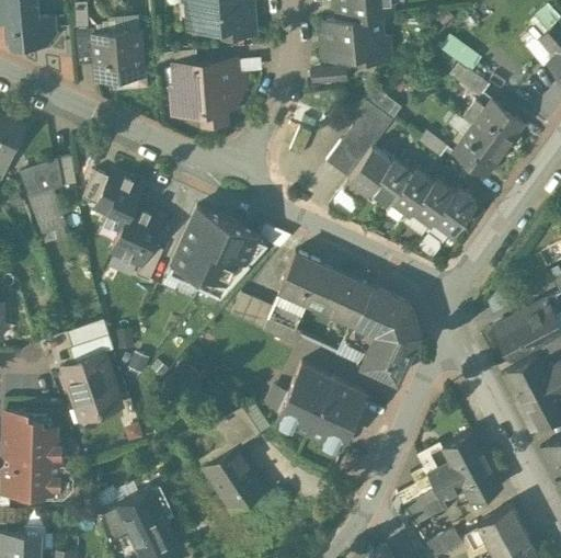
[(4,0),(7,21),(8,40),(14,45),(46,42),(54,32),(53,18),(37,19),(35,0),(4,0)]
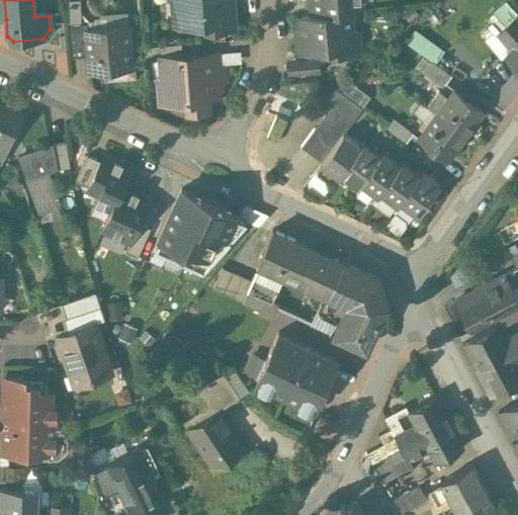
[(72,22),(84,21),(83,0),(71,1),(72,22)]
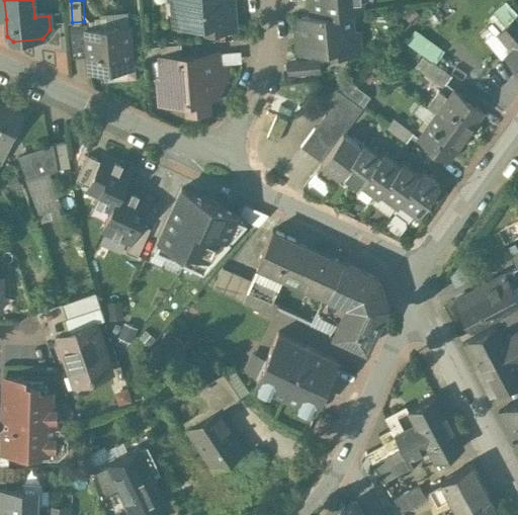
[(173,0),(173,1),(179,1),(181,25),(205,23),(206,31),(234,29),(231,0),(173,0)]
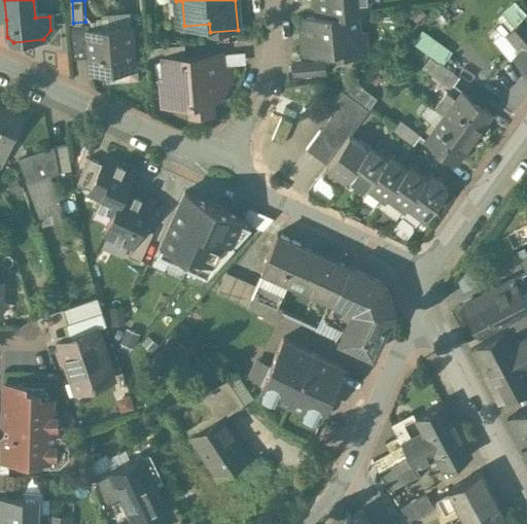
[(315,0),(317,16),(355,13),(369,12),(366,0),(315,0)]
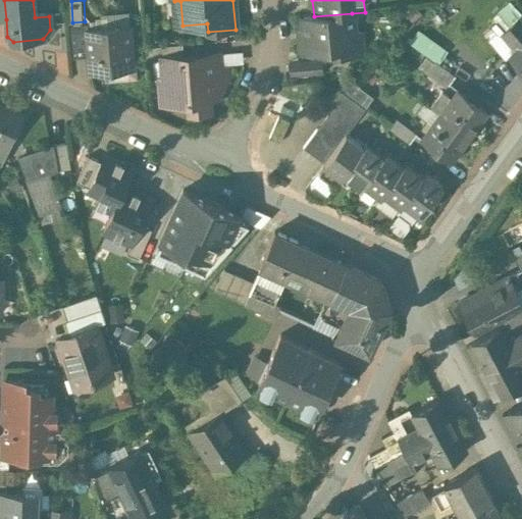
[(314,16),(303,17),(306,52),(320,51),(321,57),(342,55),(341,45),(355,44),(352,13),(314,16)]
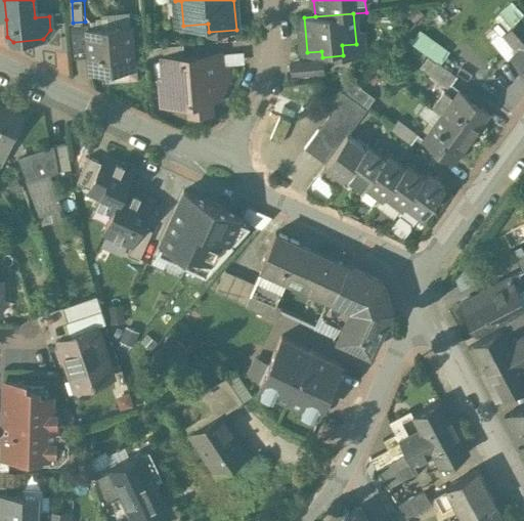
[(523,23),(523,22),(504,39),(517,54),(523,47),(523,23)]
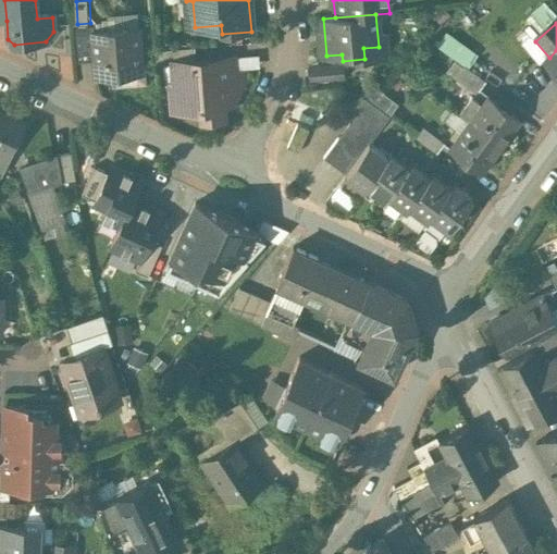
[(96,28),(75,29),(78,64),(94,63),(91,34),(97,33),(96,28)]
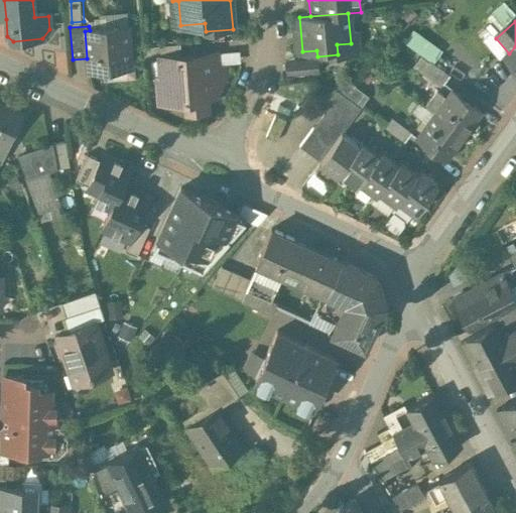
[(90,30),(85,31),(87,58),(88,73),(99,72),(106,71),(110,67),(131,65),(128,27),(90,30)]
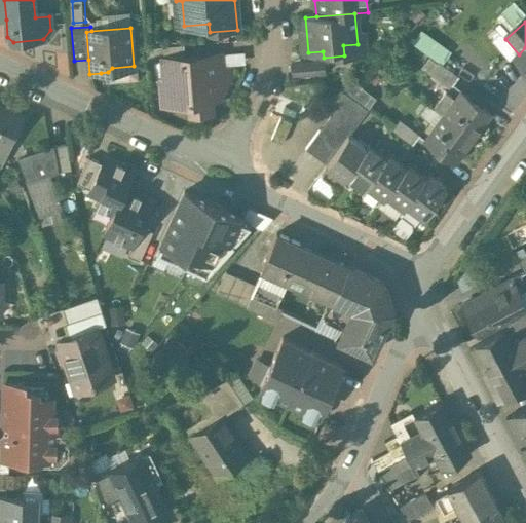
[(183,46),(146,49),(148,63),(163,62),(163,61),(184,59),(183,46)]
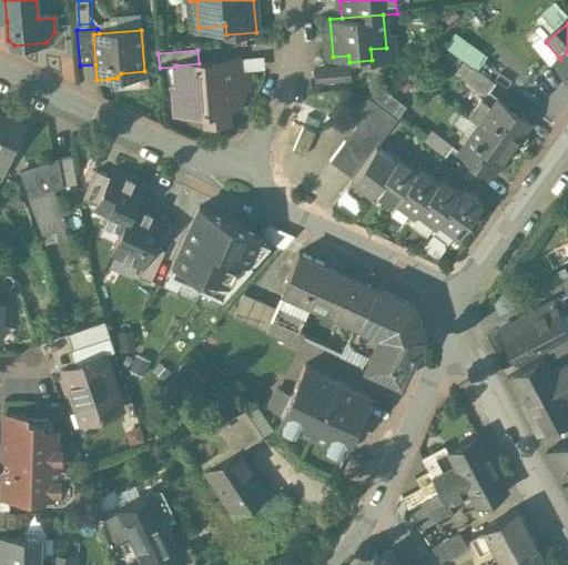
[(567,51),(560,59),(556,63),(567,77),(567,51)]
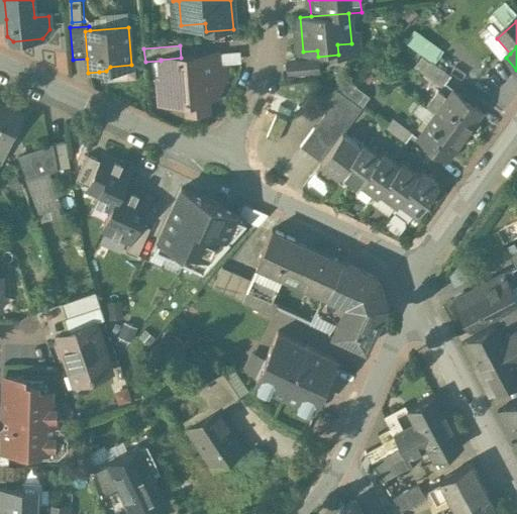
[(181,58),(161,60),(161,61),(163,80),(159,81),(160,104),(187,102),(188,111),(207,109),(206,100),(209,94),(216,94),(216,88),(221,87),(228,75),(227,67),(217,68),(215,55),(181,58)]
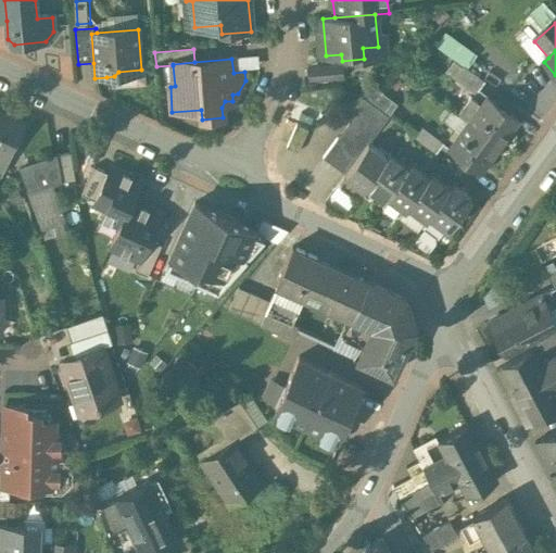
[(457,78),(480,93),(489,80),(467,65),(457,78)]
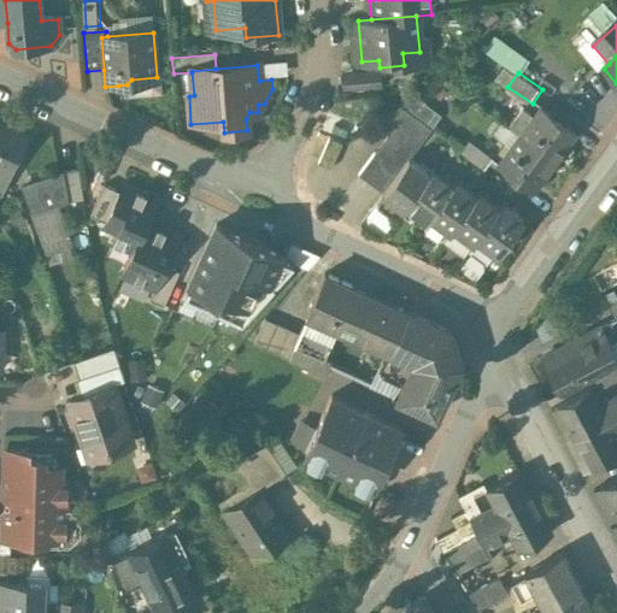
[(380,74),(365,75),(366,89),(381,88),(380,74)]
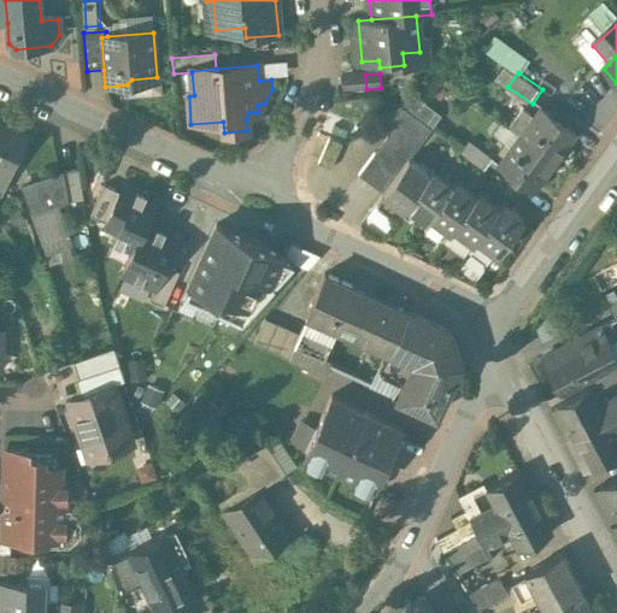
[(157,77),(131,80),(127,84),(118,86),(119,94),(128,99),(162,96),(160,77),(157,77)]
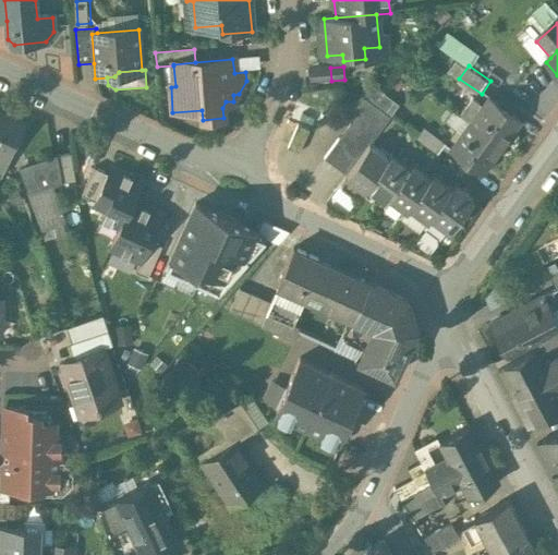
[(390,119),(362,98),(343,115),(352,123),(341,141),(338,141),(324,159),(347,176),(370,144),(371,145),(390,119)]
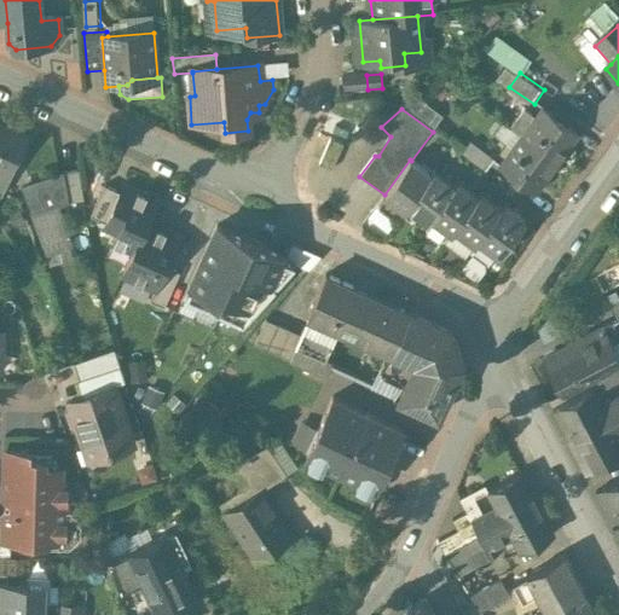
[(577,134),(542,110),(521,138),(555,162),(577,134)]
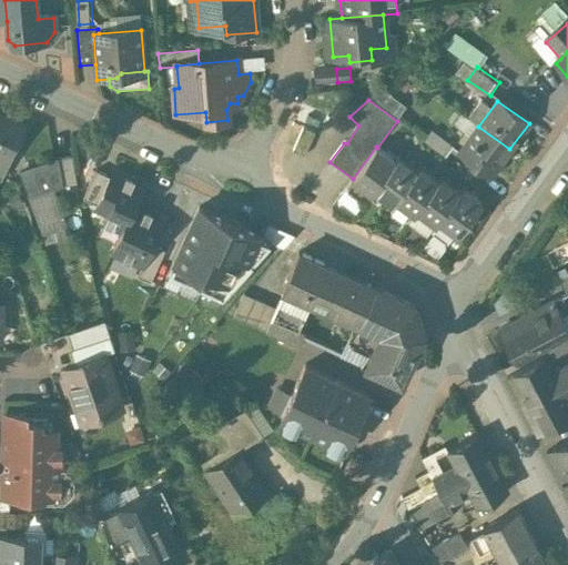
[(22,129),(0,118),(0,180),(22,129)]
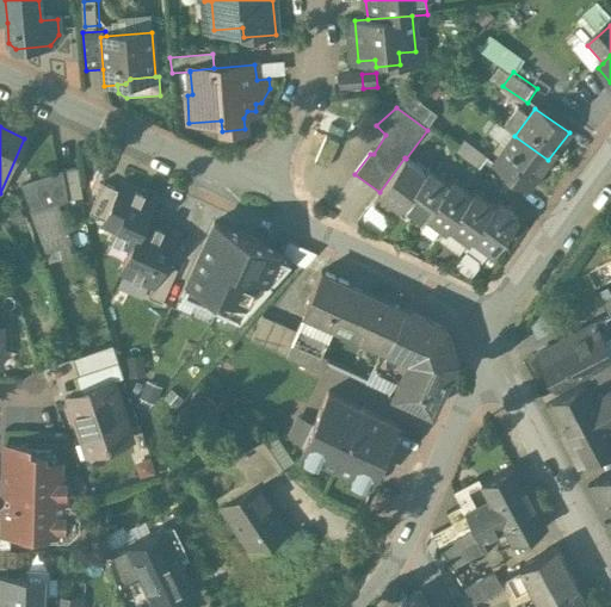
[(548,160),(514,136),(492,165),(525,189),(548,160)]
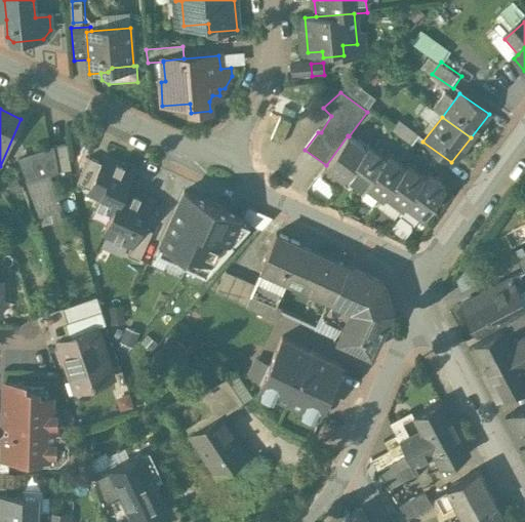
[(417,135),(399,122),(392,130),(410,145),(417,135)]
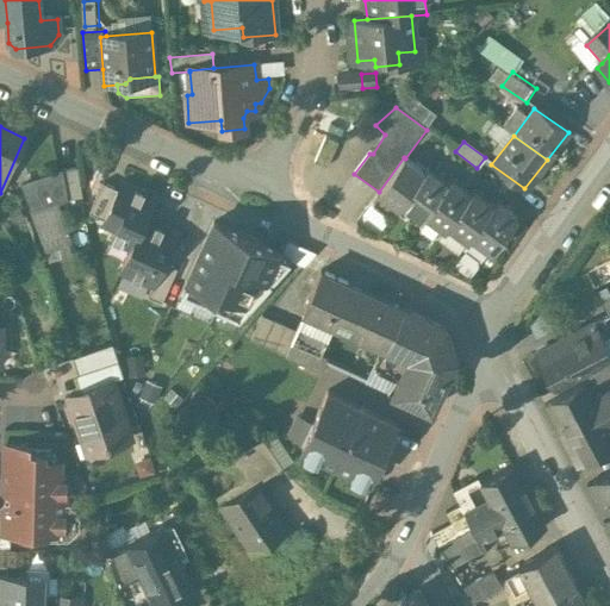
[(379,192),(378,194),(399,210),(402,206),(424,173),(405,158),(404,157),(379,192)]
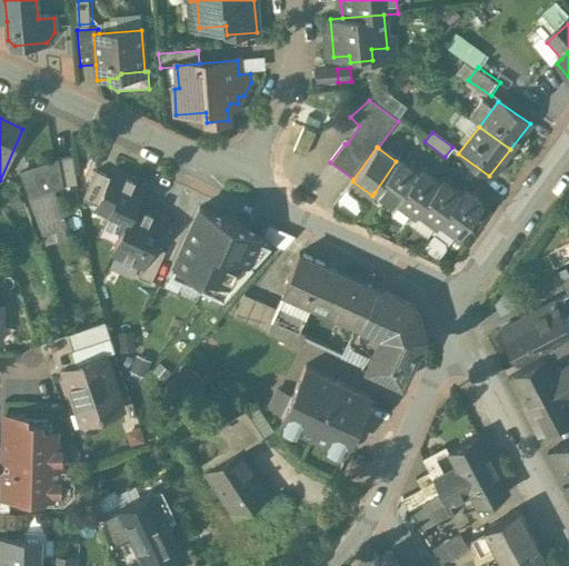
[(396,161),(375,192),(393,206),(417,171),(399,158),(396,161)]
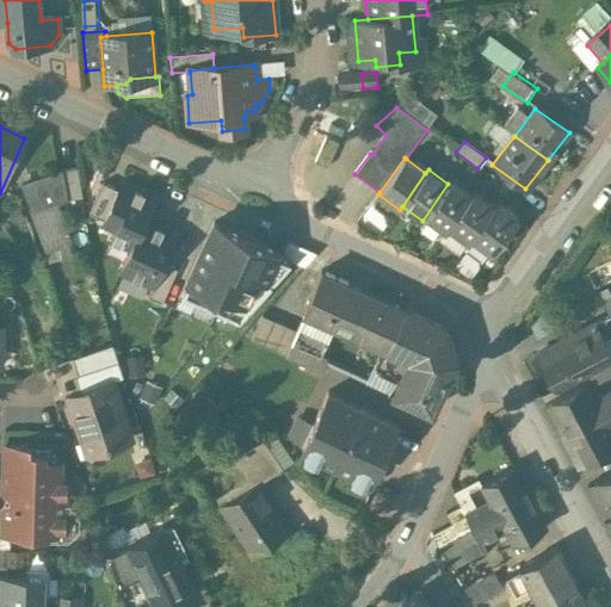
[(78,172),(63,174),(67,203),(68,203),(82,200),(78,172)]
